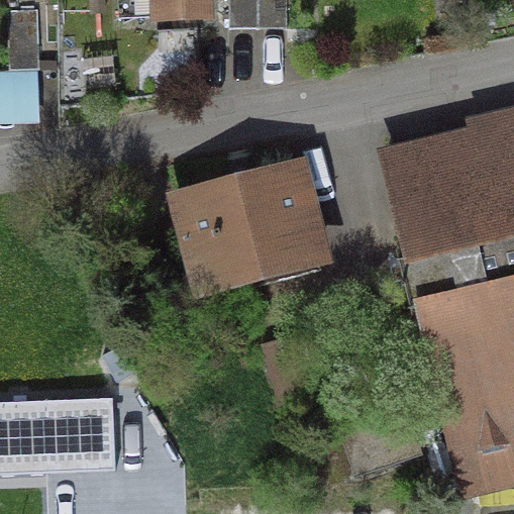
[(204,15),(203,0),(155,0),(156,17),(204,15)]
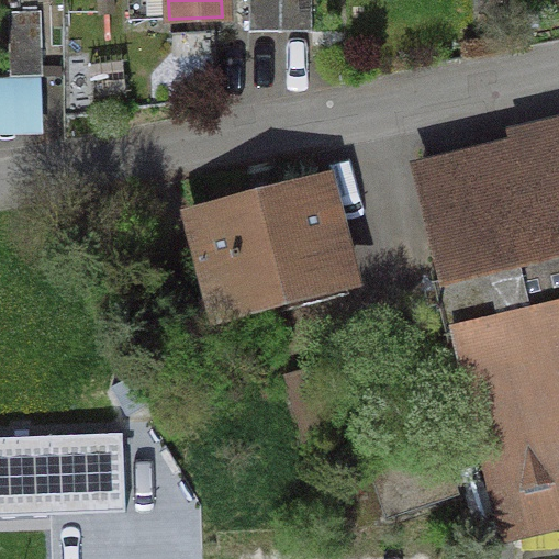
[(247,0),(247,32),(279,32),(278,0),(247,0)]
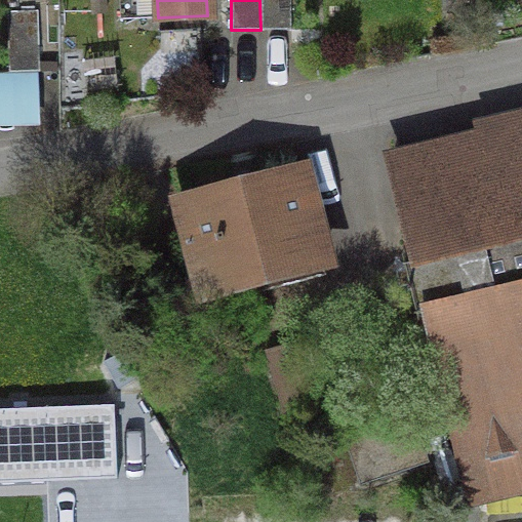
[(290,30),(289,0),(259,0),(261,30),(290,30)]
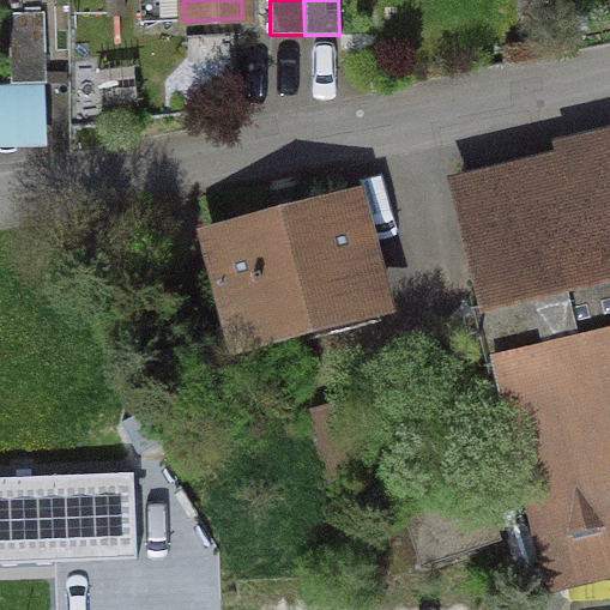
[(43,12),(7,13),(8,84),(44,83),(43,12)]
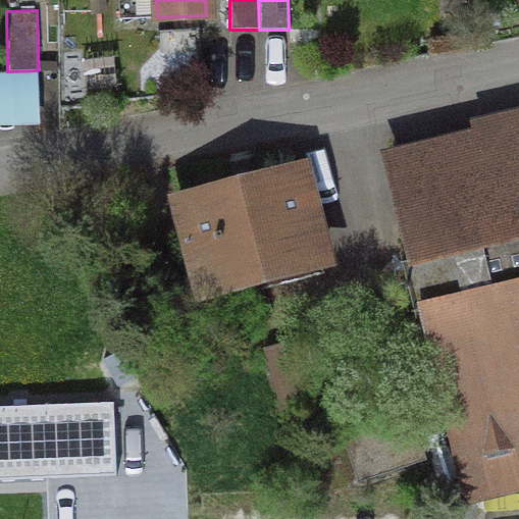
[(415,263),(402,266),(413,315),(426,312),(451,413),(456,412),(475,494),(518,488),(518,116),(491,123),(495,137),(391,162),(415,263)]
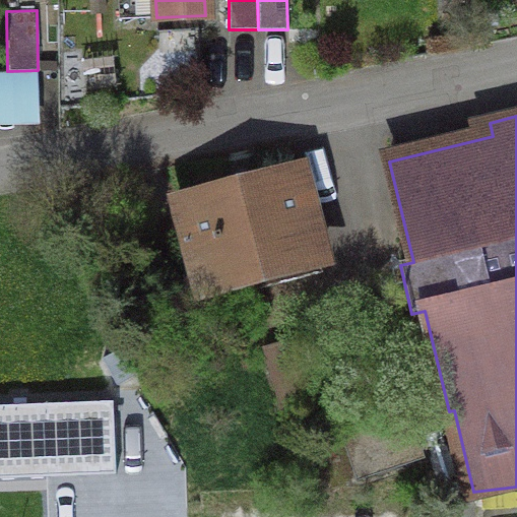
[(179,204),(201,289),(320,259),(298,174),(251,186),(249,178),(234,182),(236,190),(179,204)]
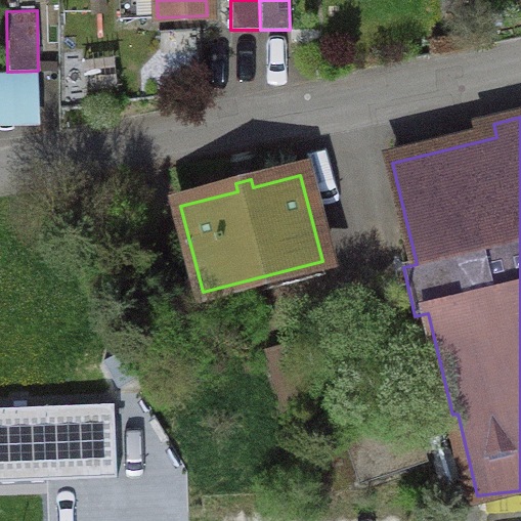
[(281,411),(312,402),(294,342),(264,351),(281,411)]
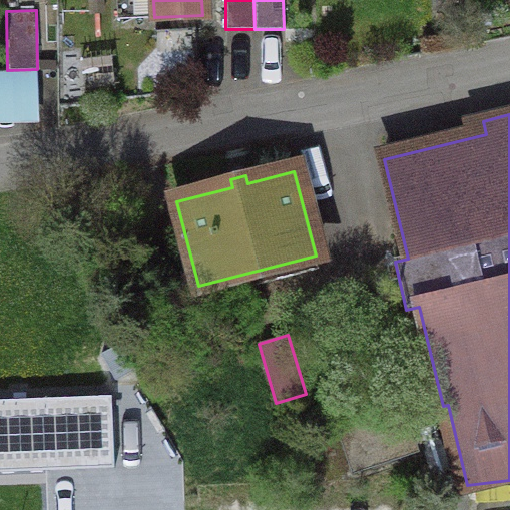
[(112,395),(0,399),(0,462),(114,458),(112,395)]
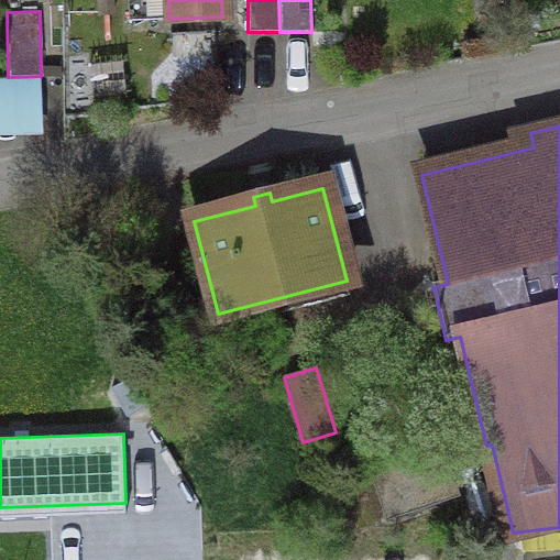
[(452,493),(441,460),(376,482),(387,515),(452,493)]
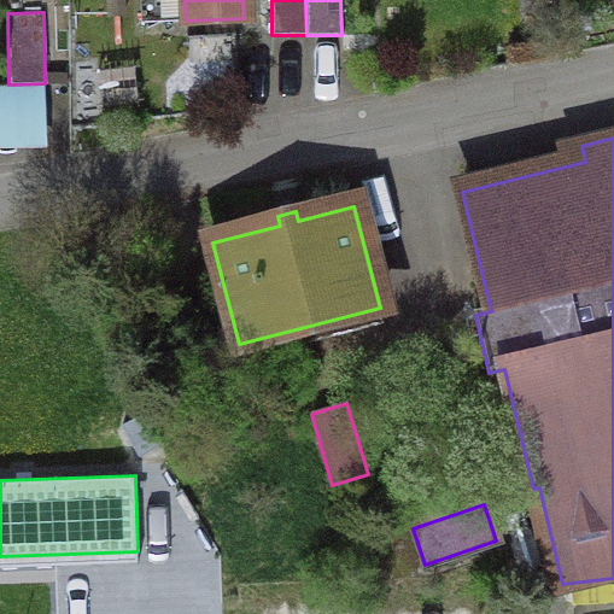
All buildings are outlined.
